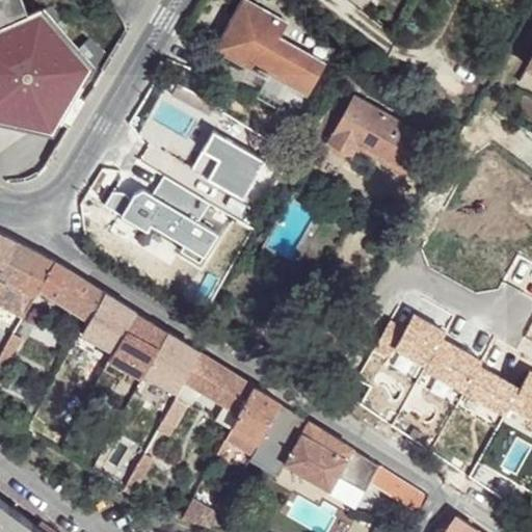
[(0,120),(53,134),(59,123),(70,129),(96,85),(87,75),(94,65),(44,5),(32,12),(19,0),(5,0),(0,6),(0,120)]
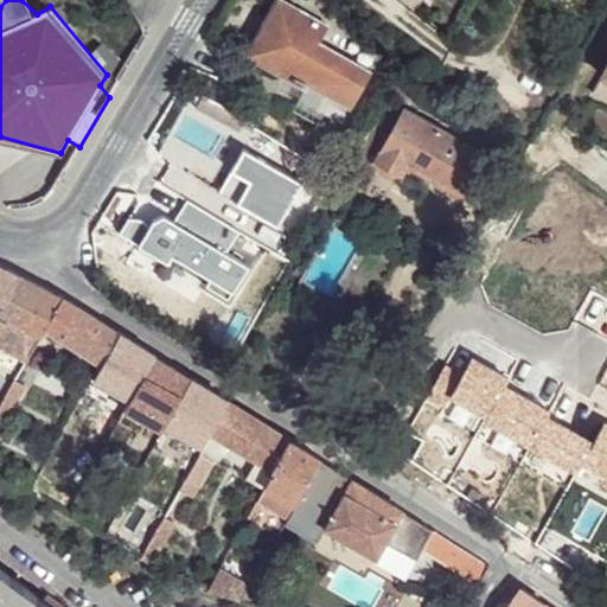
[(331,30),(283,1),(261,42),(269,46),(260,63),(300,84),(305,81),(357,108),(372,75),(323,45),(331,30)]
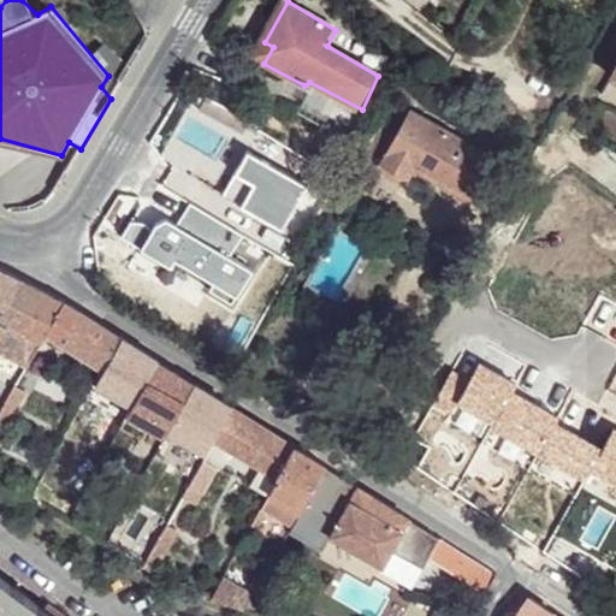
[(492,158),(410,112),(383,165),(408,178),(412,170),(467,201),(492,158)]
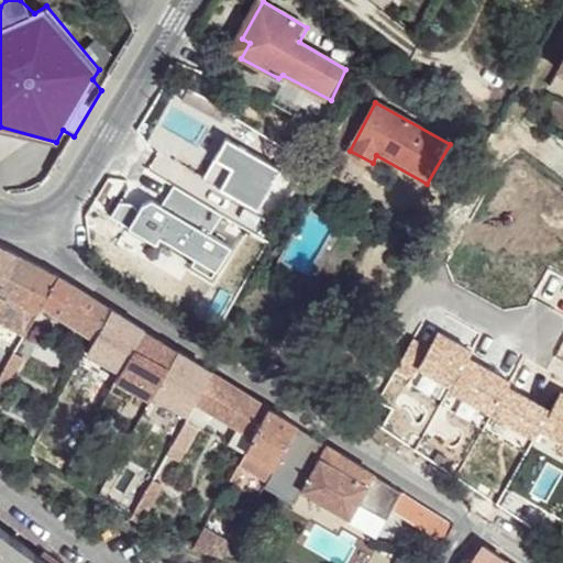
[(20,256),(0,245),(0,288),(1,289),(20,256)]
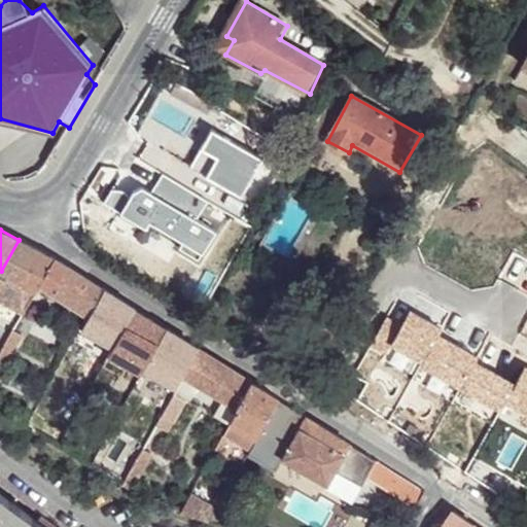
[(41,252),(19,240),(1,271),(7,274),(4,279),(0,276),(0,301),(7,305),(22,282),(41,252)]
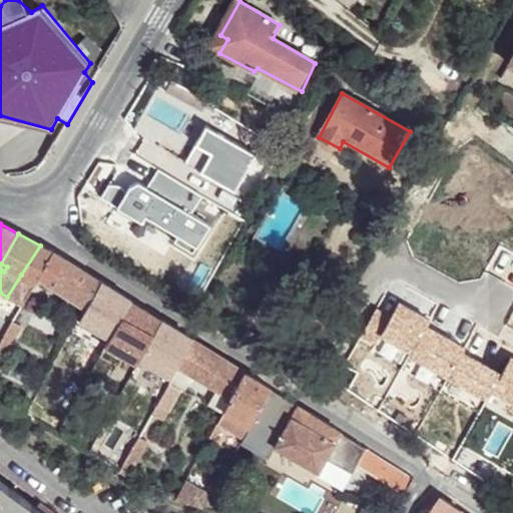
[(53,251),(40,245),(21,275),(7,297),(20,304),(32,283),(34,284),(39,276),(53,251)]
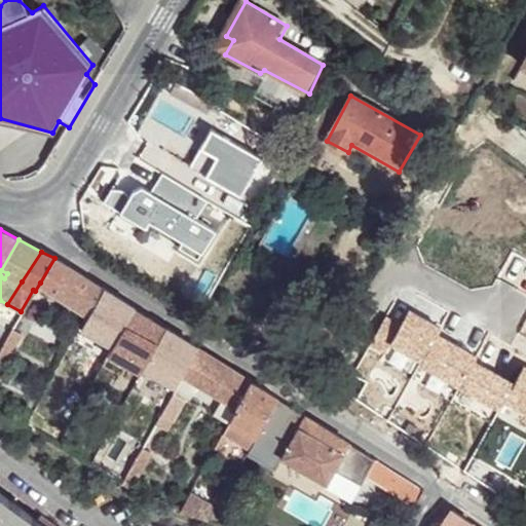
[(101,287),(54,258),(40,283),(87,312),(101,287)]
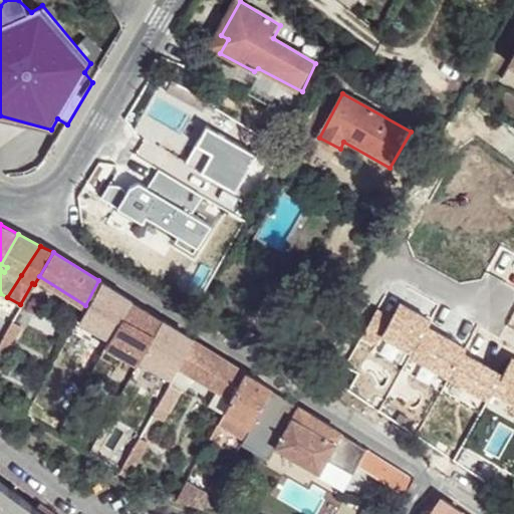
[(113,290),(98,280),(85,305),(77,319),(94,329),(113,290)]
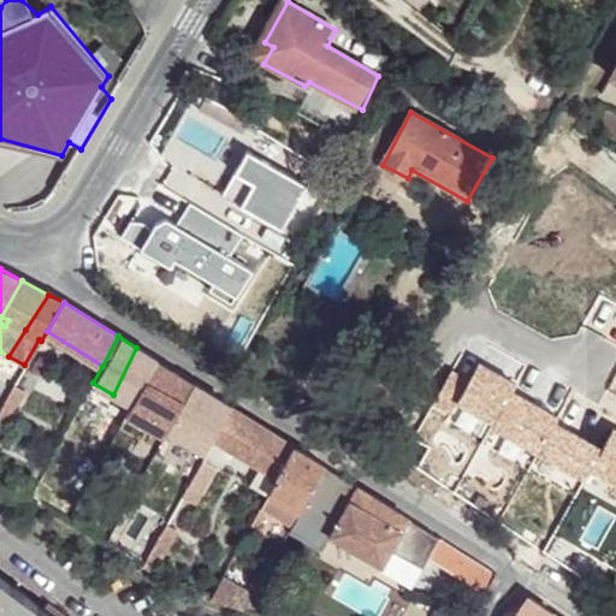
[(181,372),(136,348),(113,395),(132,404),(128,416),(149,427),(154,419),(181,372)]
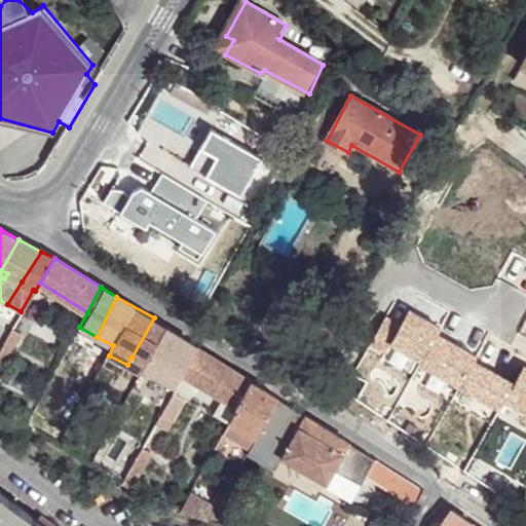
[(197,347),(154,317),(132,358),(145,365),(144,367),(178,385),(179,383),(183,375),(197,347)]
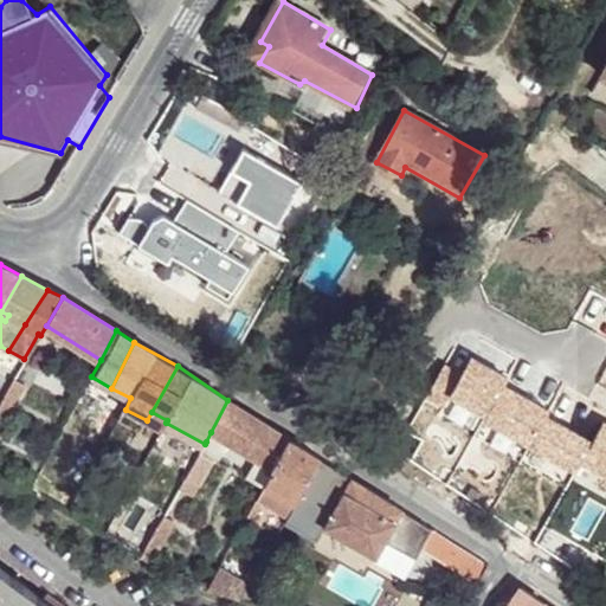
[(0,425),(25,382),(14,376),(0,401),(0,425)]
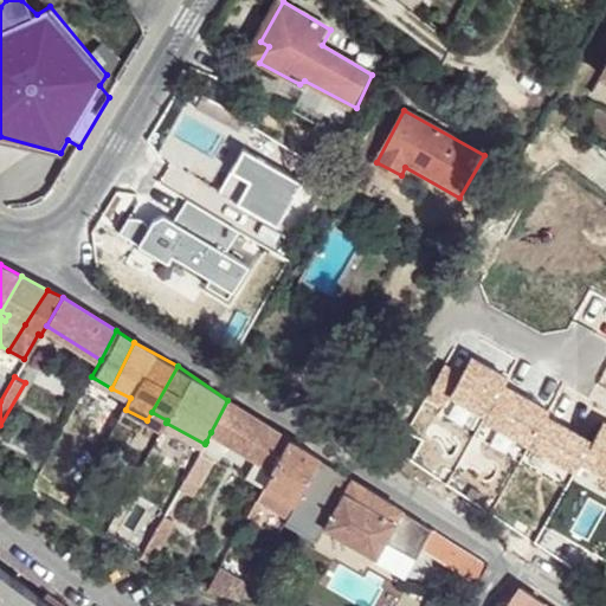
[(289,438),(227,400),(211,432),(271,469),(289,438)]
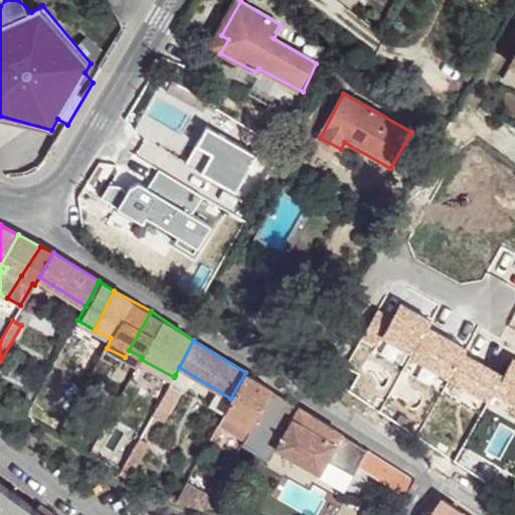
[(272,389),(245,372),(230,398),(225,408),(251,426),(265,401),(272,389)]
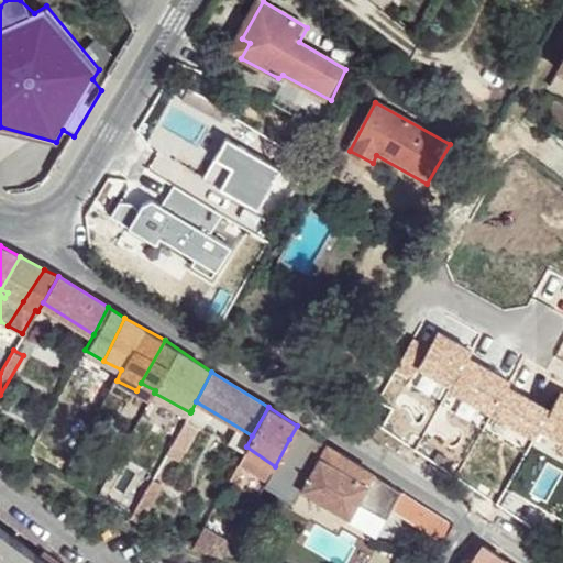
[(306,430),(297,426),(289,439),(275,466),(263,486),(293,503),(301,488),(350,517),(361,497),(373,474),(327,444),(319,440),(306,430)]
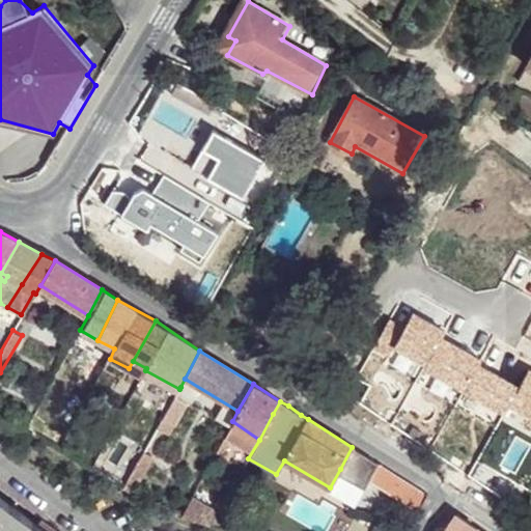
[(239,428),(231,424),(224,437),(232,441),(239,428)]
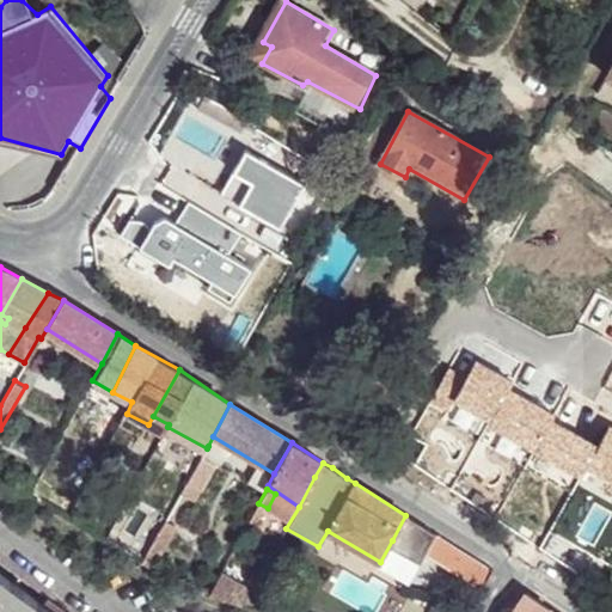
[(268,508),(258,503),(249,521),(261,528),(270,510),(268,508)]
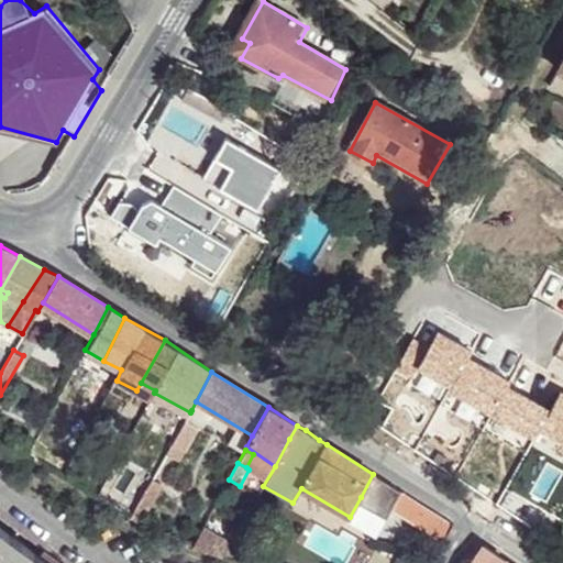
[(401,493),(373,474),(361,497),(387,514),(393,506),(401,493)]
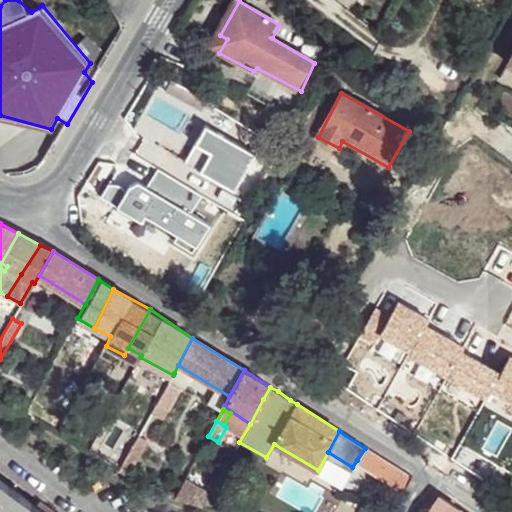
[(147,440),(141,435),(121,472),(127,475),(147,440)]
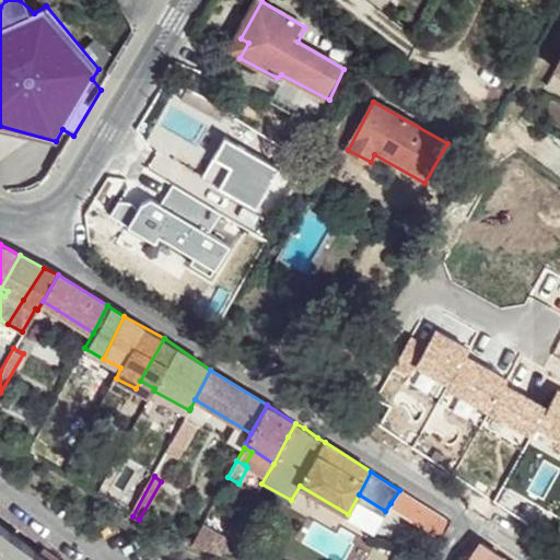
[(447,521),(399,490),(391,503),(438,539),(447,521)]
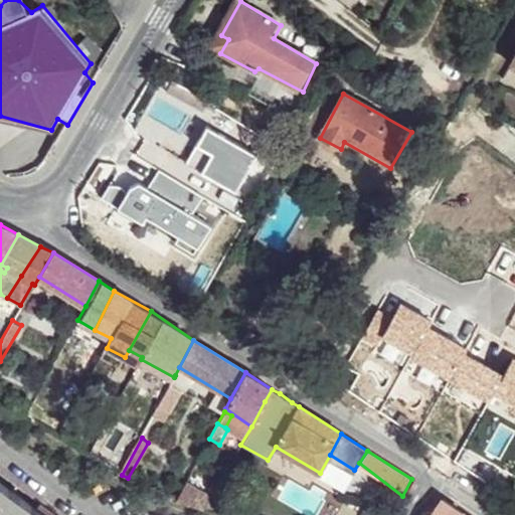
[(45,514),(0,481),(0,514),(45,514)]
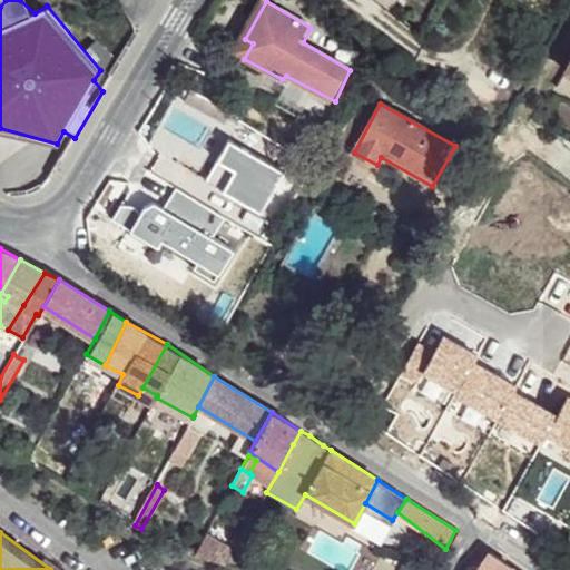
[(235,548),(224,542),(214,560),(227,563),(234,551),(235,548)]
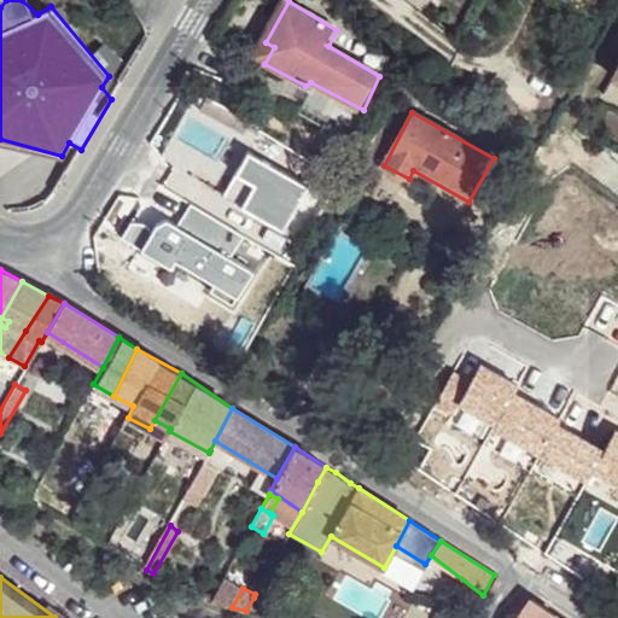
[(561,617),(536,600),(524,617),(561,617)]
